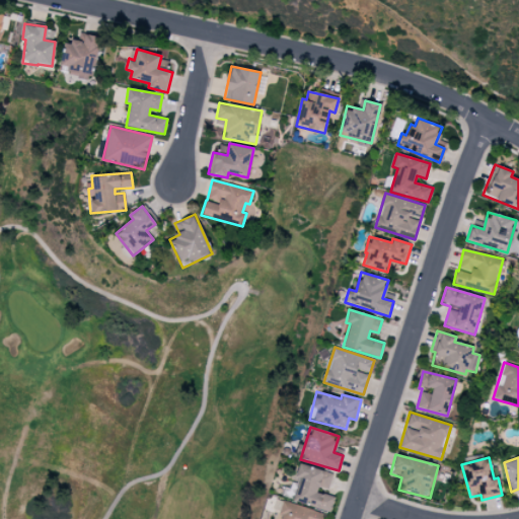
[(332,473),(299,463),(292,489),(284,487),(282,497),(330,512),(335,497),(317,492),(319,486),(328,488),(332,473)]
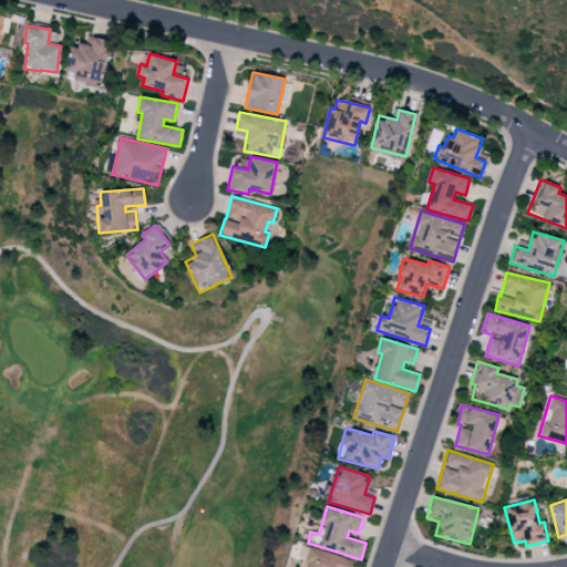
[(302,566),(350,566),(352,559),(308,548),(302,566)]
